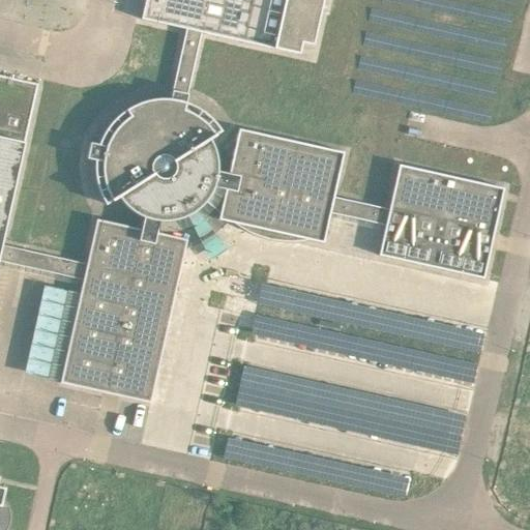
[(0,261),(2,262),(82,280),(58,382),(101,392),(118,395),(116,408),(127,411),(122,435),(186,449),(187,449),(207,454),(215,417),(196,413),(194,413),(149,403),(185,239),(155,232),(157,225),(167,222),(176,218),(185,215),(188,221),(199,214),(196,209),(198,206),(201,204),(204,201),(218,212),(216,219),(232,223),(248,233),(268,239),(288,241),(307,239),(322,243),(329,213),(384,225),(377,255),(482,278),(503,187),(398,165),(387,209),(332,197),(343,152),(237,128),(227,173),(215,170),(215,159),(212,149),(208,139),(221,131),(211,119),(199,109),(184,102),(186,93),(199,37),(200,32),(297,54),(300,41),(305,42),(310,43),(311,45),(312,42),(318,12),(320,0),(143,0),(139,19),(184,28),(183,34),(171,90),(166,113),(151,114),(139,118),(127,125),(118,136),(112,131),(109,136),(107,141),(105,145),(88,142),(85,158),(100,162),(100,167),(100,172),(101,177),(109,176),(110,182),(113,188),(116,195),(109,199),(111,201),(117,197),(128,209),(142,217),(140,229),(95,218),(85,263),(1,244),(20,162),(37,84),(0,75),(0,261)]
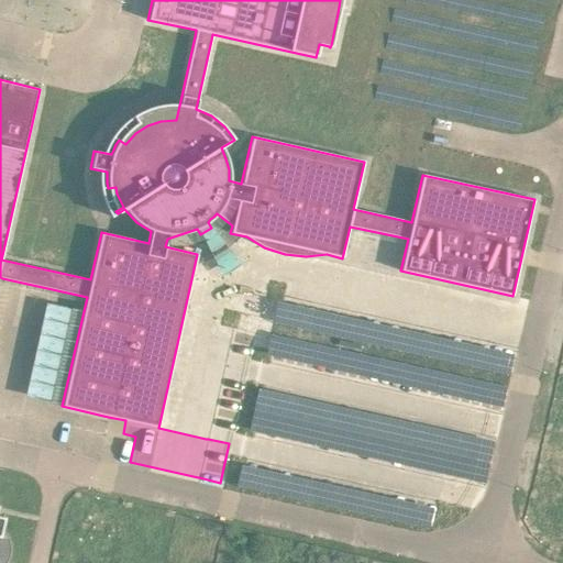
[(437,333),(278,302),(274,328),(269,348),(282,350),(283,345),(293,348),(290,362),(428,389),(433,362),(430,362),(437,333)]
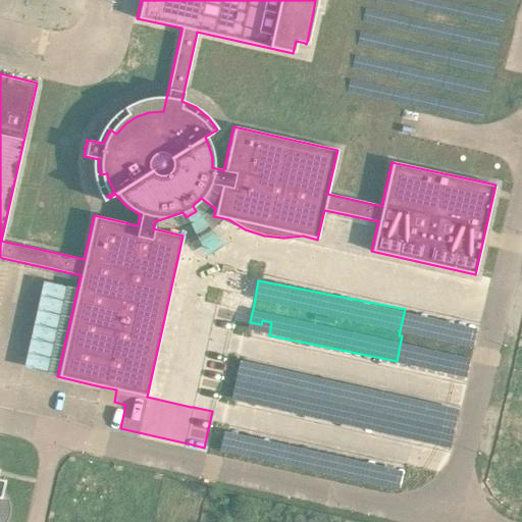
[(239,361),(230,401),(450,445),(458,405),(239,361)]
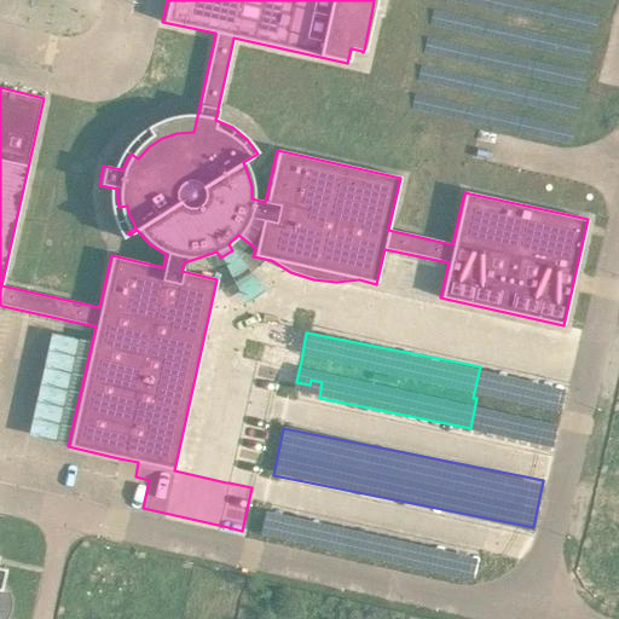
[(468,574),(472,553),(266,512),(261,533),(445,570),(468,574)]
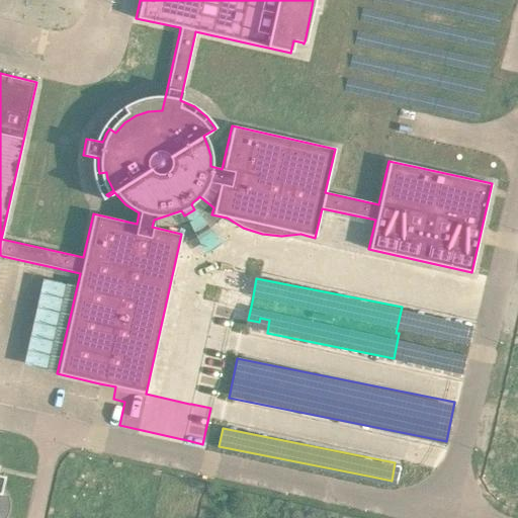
[(2,489),(5,477),(0,475),(0,517),(4,517),(8,512),(9,504),(7,496),(2,489)]
